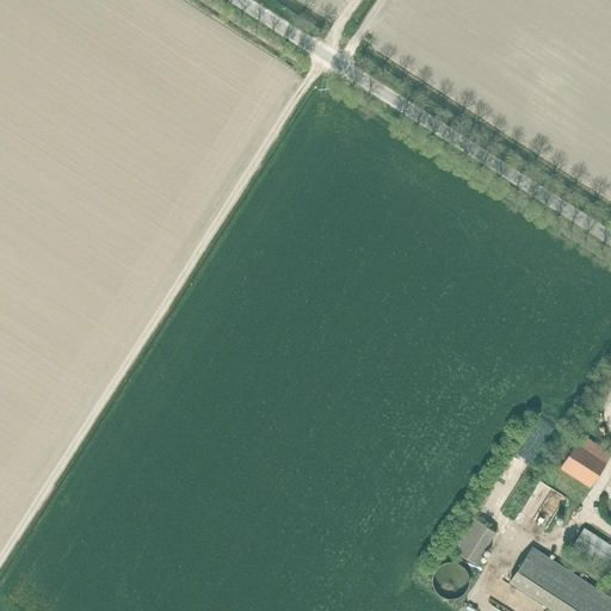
[(482,503),(499,512),(555,424),(539,414),(482,503)]
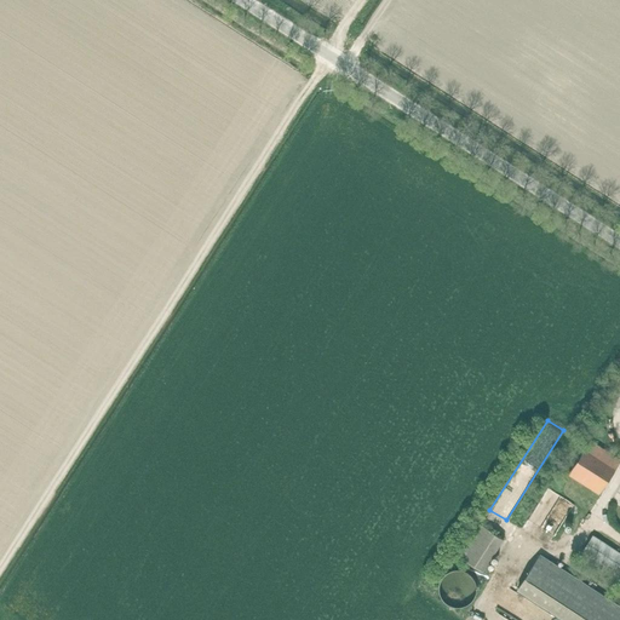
[(569,475),(600,494),(619,463),(619,459),(591,441),(569,475)]
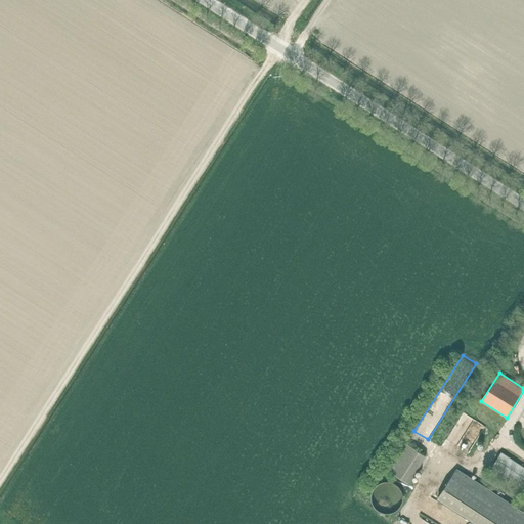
[(456,446),(474,420),(463,412),(446,439),(456,446)]
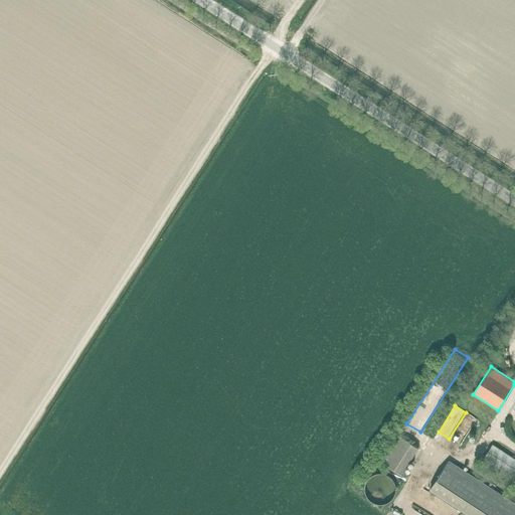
[(476,419),(466,412),(449,439),(460,445),(476,419)]
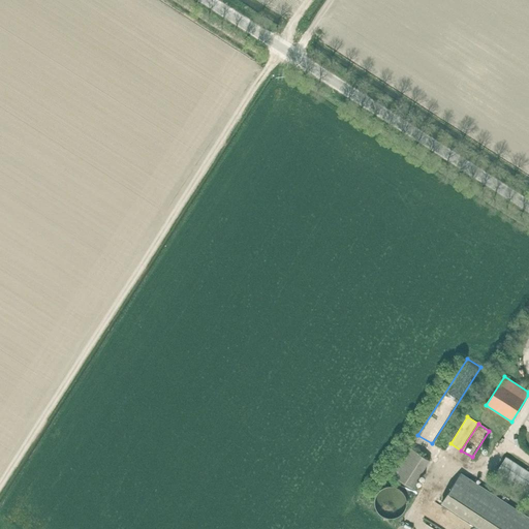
[(390,473),(412,488),(430,461),(407,445),(390,473)]
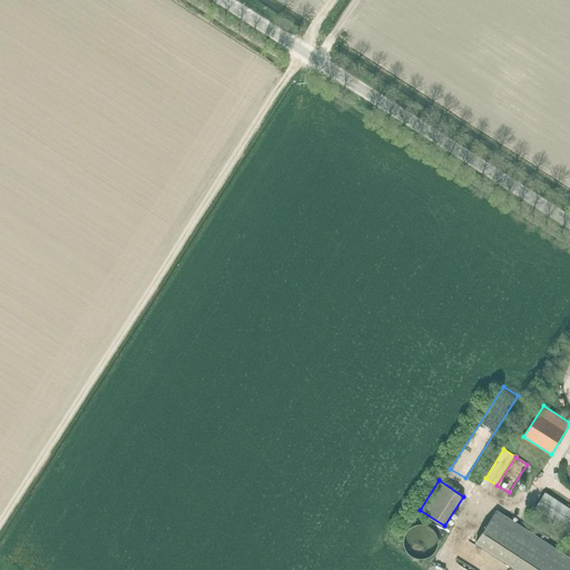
[(569,507),(546,492),(536,508),(569,529),(569,507)]
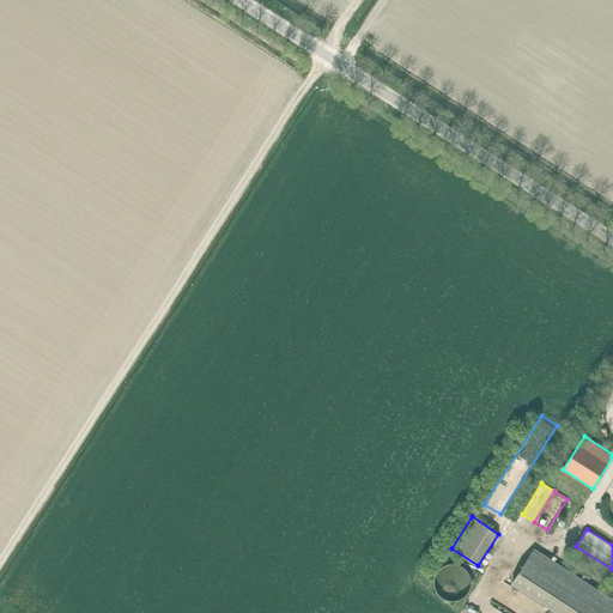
[(612,612),(612,600),(535,548),(514,582),(560,612),(612,612)]
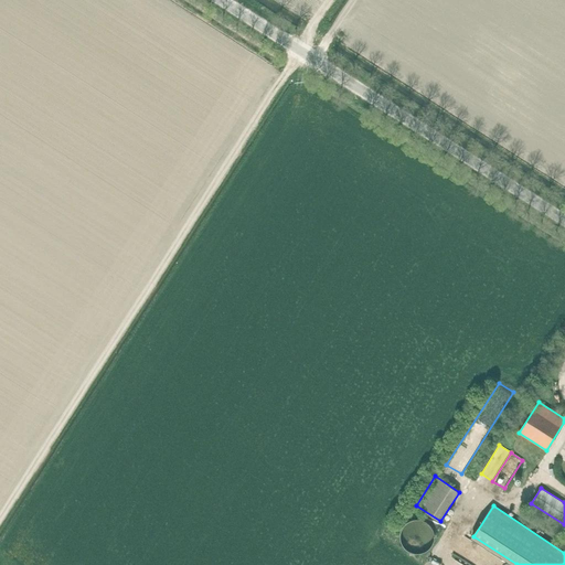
[(429,523),(427,521),(424,520),(422,520),(418,519),(415,520),(412,520),(409,521),(407,523),(405,525),(403,528),(402,531),(401,533),(401,536),(401,540),(402,542),(403,545),(405,547),(407,550),(409,552),(412,553),(415,554),(418,554),(420,554),(424,553),(427,552),(429,550),(432,547),(433,545),(435,543),(435,540),(436,536),(435,534),(435,531),(434,528),(432,525),(429,523)]
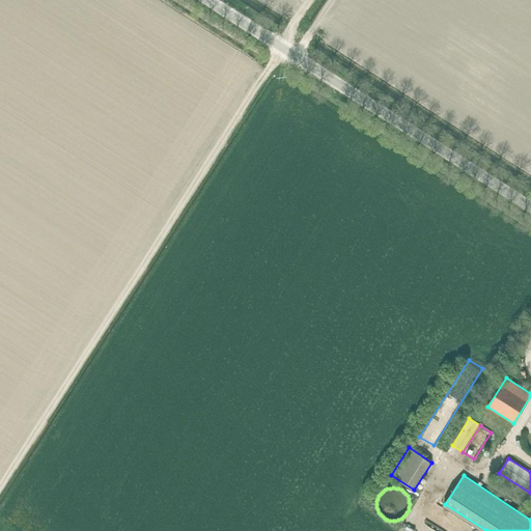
[(477,530),(437,505),(425,521),(441,530),(477,530)]
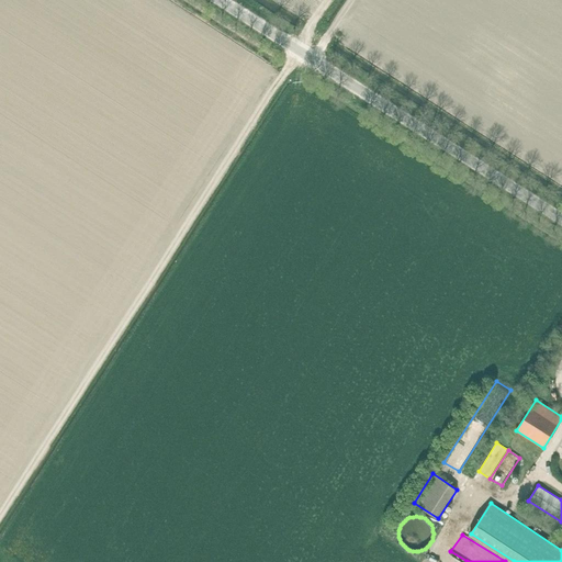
All buildings are outlined.
